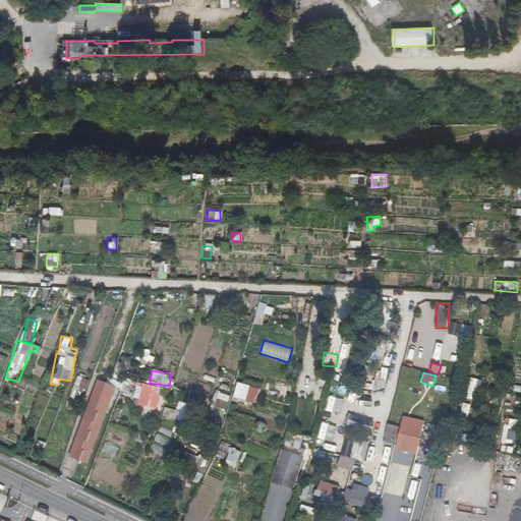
[(78,377),(71,397),(80,400),(88,380),(78,377)]
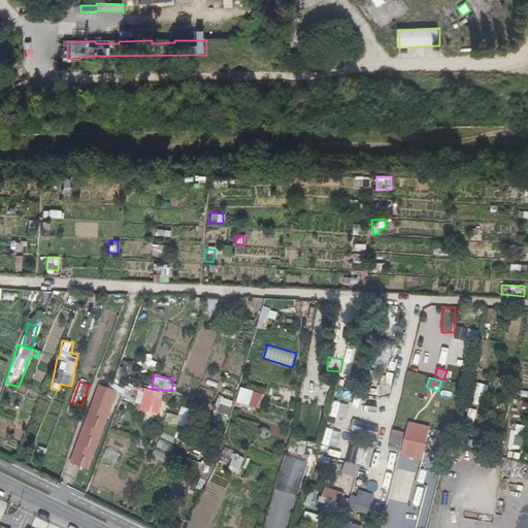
[(482,405),(487,385),(476,383),(470,403),(482,405)]
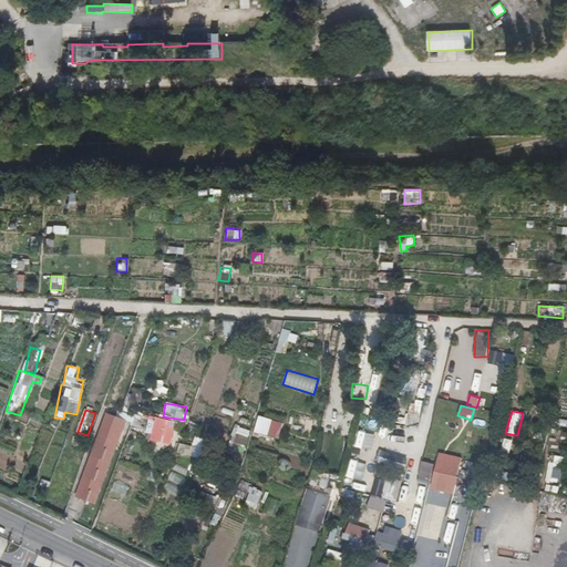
[(86,502),(93,505),(127,419),(109,412),(75,498),(84,501),(85,504),(86,502)]
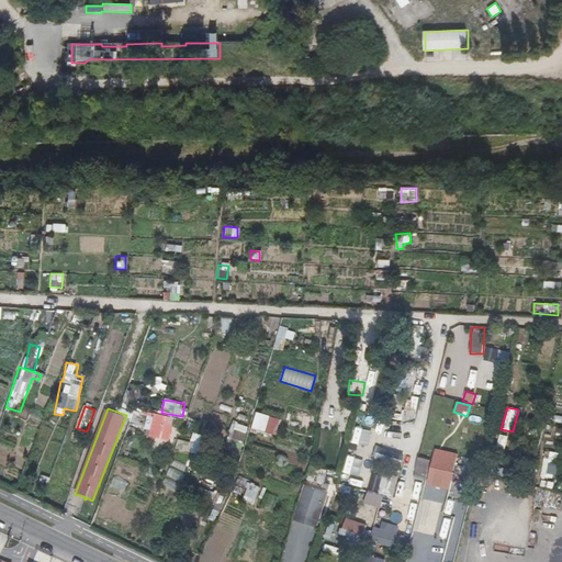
[(256,412),(251,429),(276,437),(281,419),(256,412)]
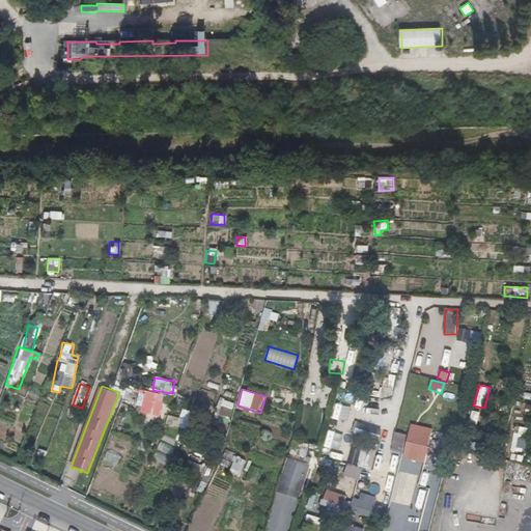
[(138,416),(162,417),(163,392),(139,391),(138,416)]
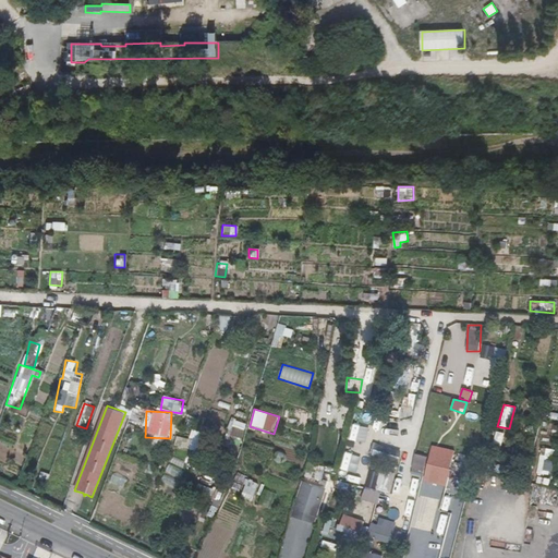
[(242,435),(246,424),(231,419),(227,428),(242,435)]
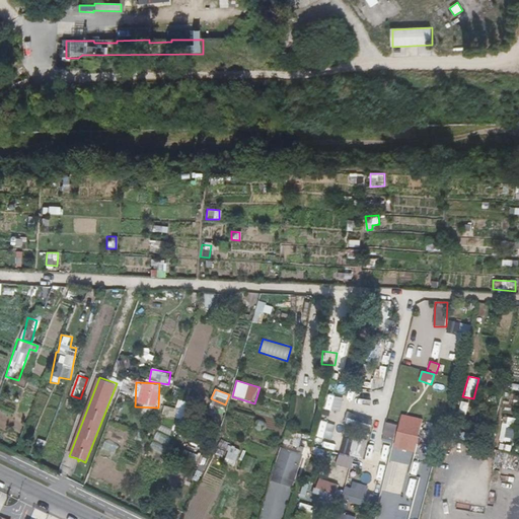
[(441,391),(438,409),(446,410),(449,393),(441,391)]
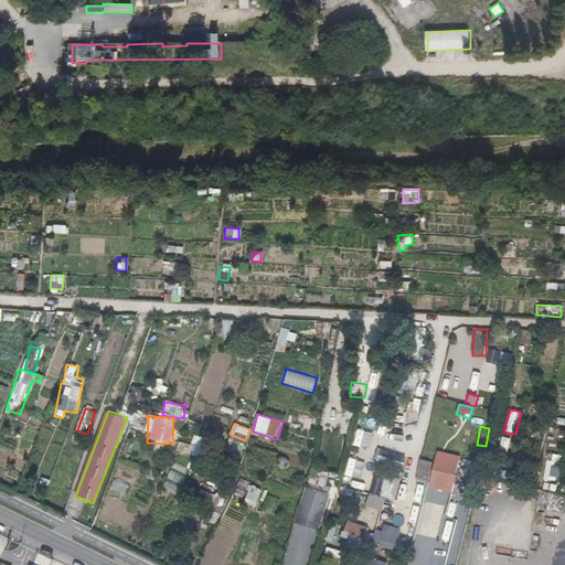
[(177,452),(201,457),(202,446),(179,443),(177,452)]
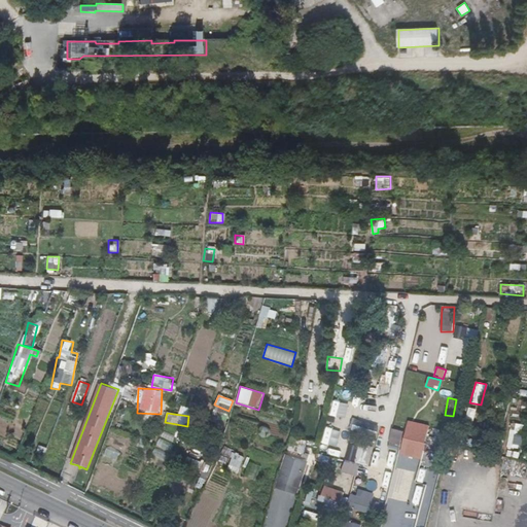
[(369,466),(379,425),(353,419),(350,431),(357,433),(350,461),(369,466)]
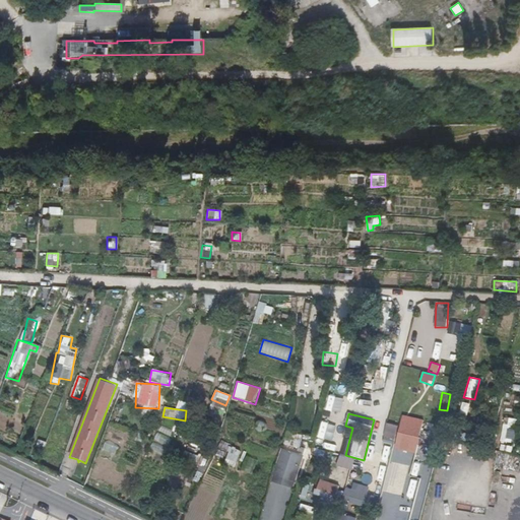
[(384,492),(404,496),(420,419),(401,415),(384,492)]
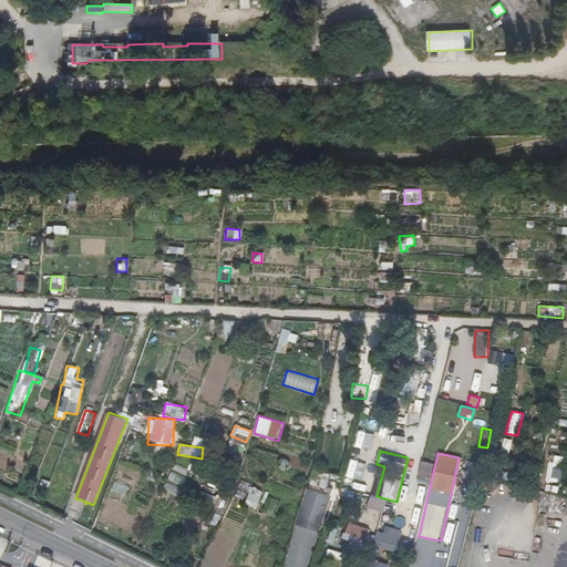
[(555,483),(560,460),(550,457),(545,481),(555,483)]
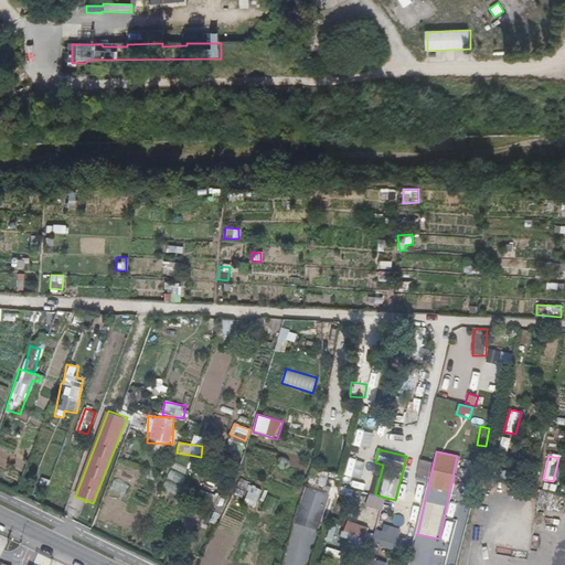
[(344,477),(351,479),(356,462),(349,460),(344,477)]
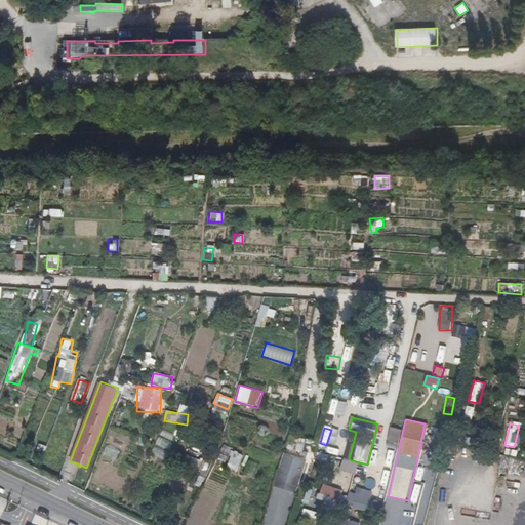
[(162,430),(160,436),(171,440),(174,435),(162,430)]
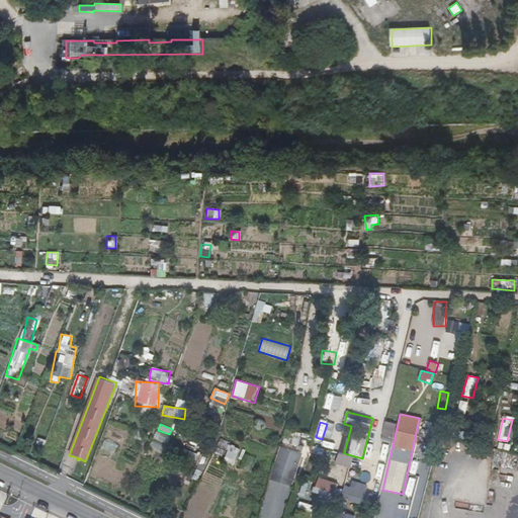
[(154,442),(152,448),(163,452),(165,446),(154,442)]
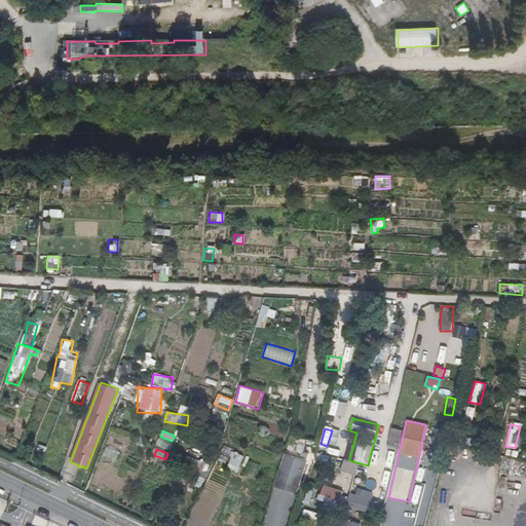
[(228,464),(238,470),(245,456),(233,452),(228,464)]
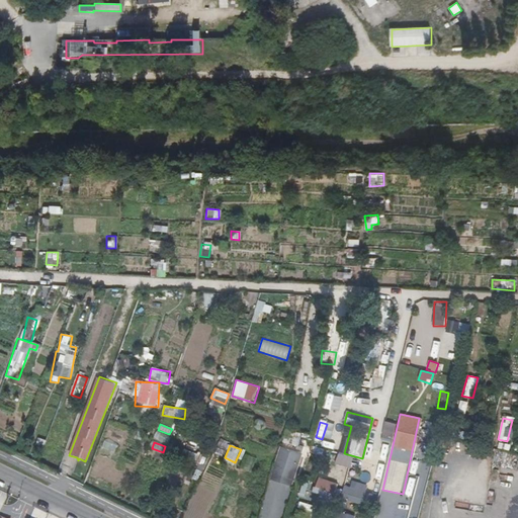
[(280,446),(269,480),(292,487),(303,454),(280,446)]
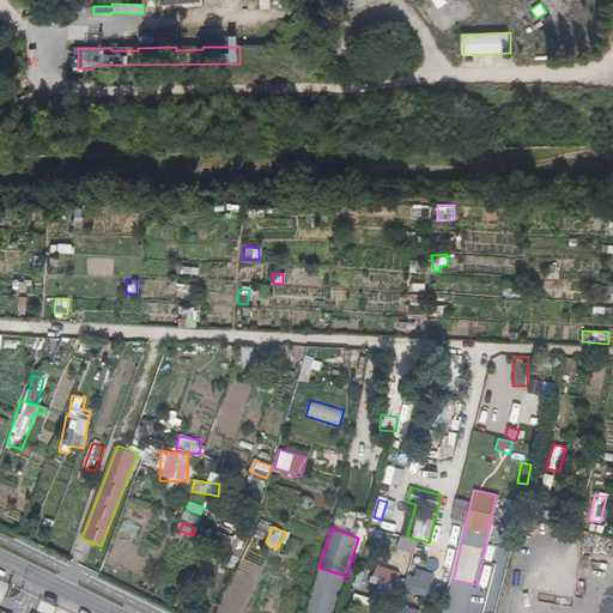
[(140,544),(138,552),(156,558),(159,550),(140,544)]
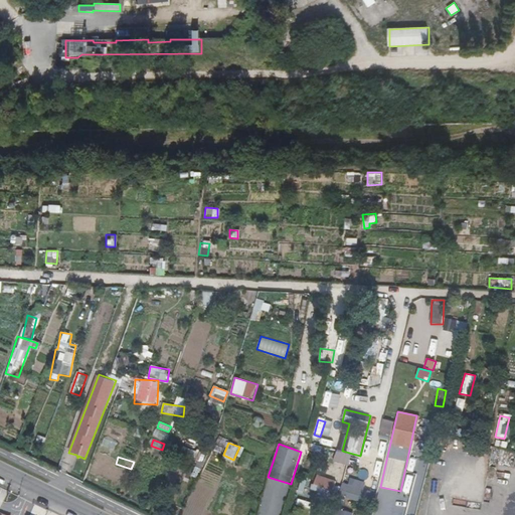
[(490,483),(504,485),(506,473),(491,471),(490,483)]
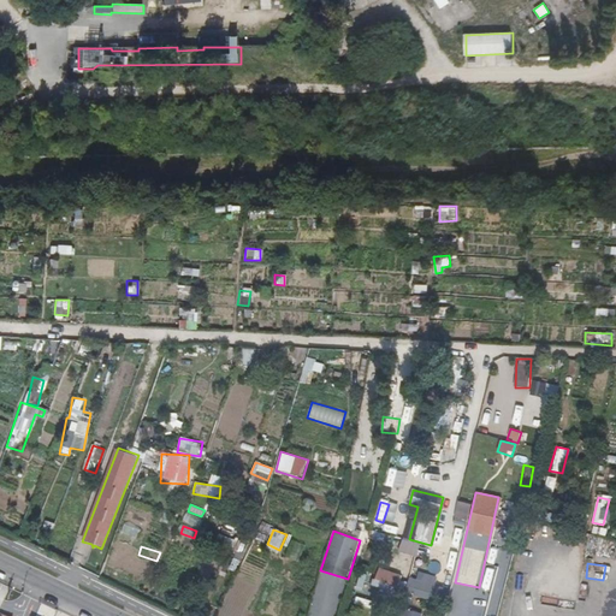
[(379,568),(374,585),(397,592),(402,575),(379,568)]
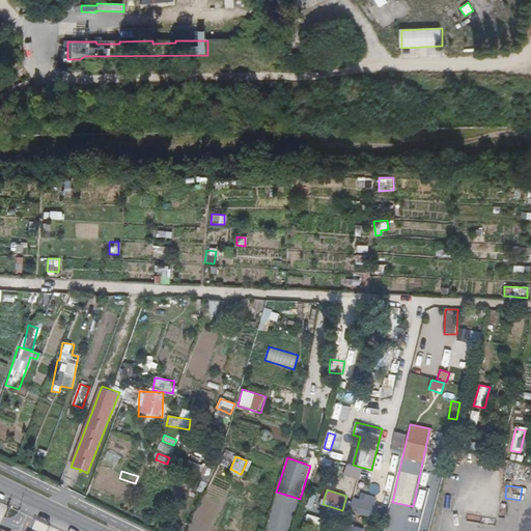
[(386,508),(375,506),(378,497),(357,492),(352,512),(383,520),(386,508)]
